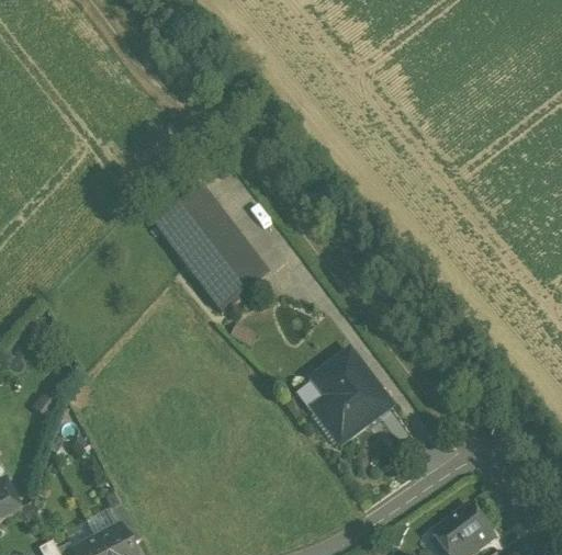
[(202,187),(154,223),(221,312),(270,274),(202,187)]
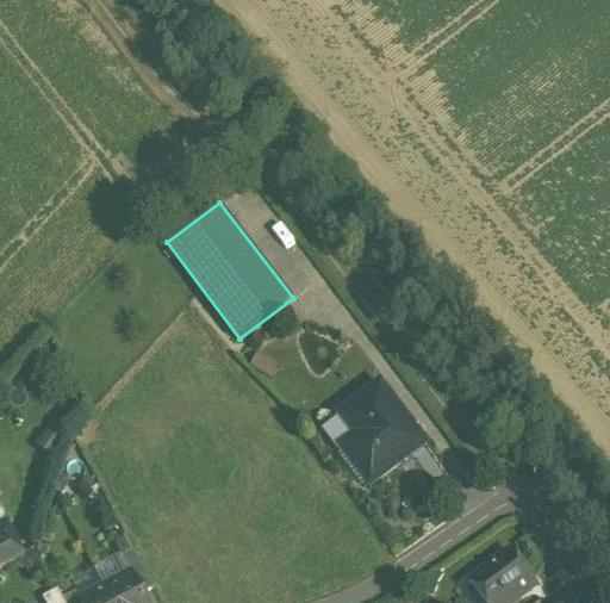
[(424,441),(379,381),(346,408),(365,433),(344,448),(371,483),(424,441)]
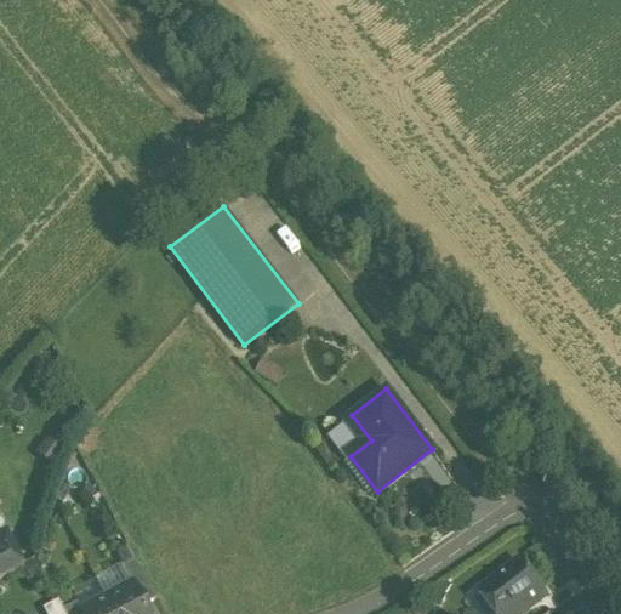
[(371,441),(352,415),(346,420),(347,420),(328,435),(347,460),(351,456),(371,441)]
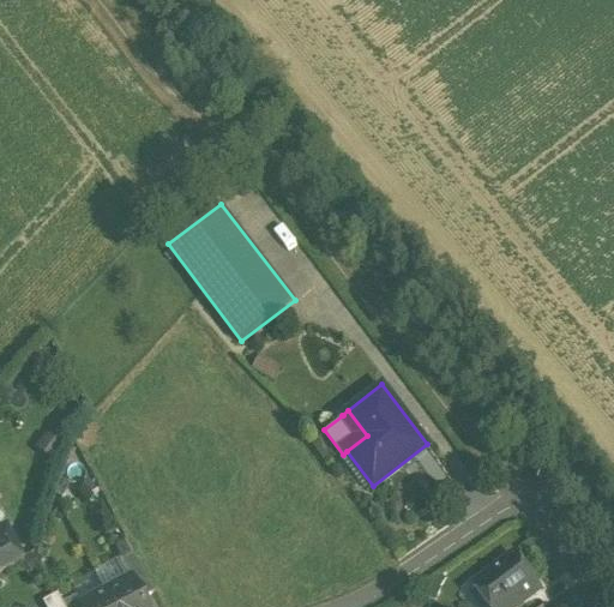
[(5,522),(0,524),(0,568),(23,556),(5,522)]
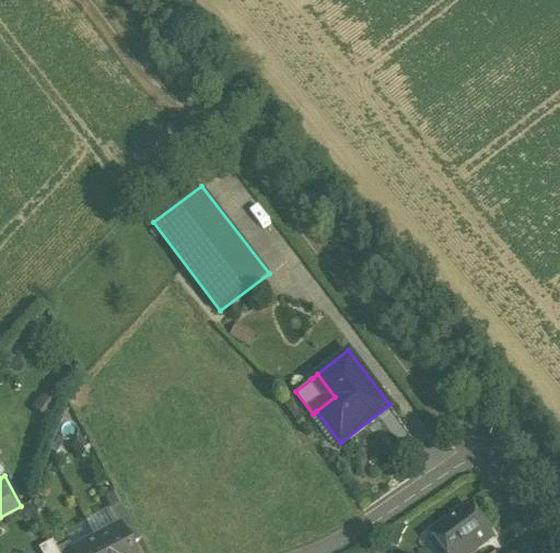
[(121,499),(108,507),(116,522),(118,522),(128,541),(139,534),(121,499)]
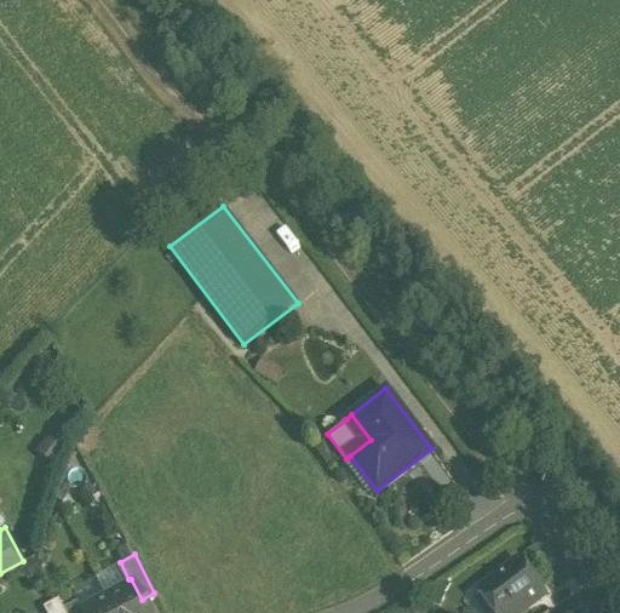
[(521,556),(477,589),(495,612),(516,612),(518,611),(546,590),(521,556)]
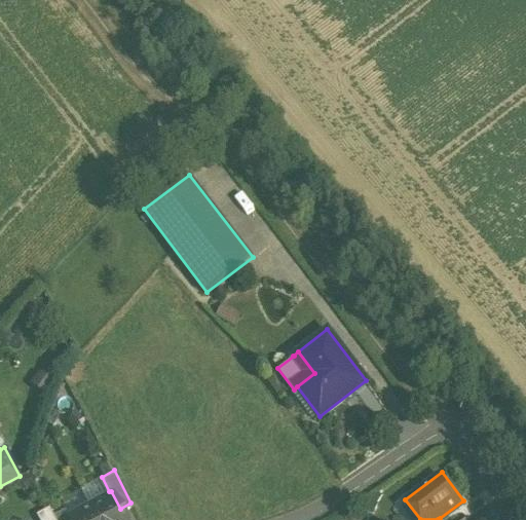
[(125,519),(120,509),(111,491),(109,491),(88,503),(98,519),(125,519)]
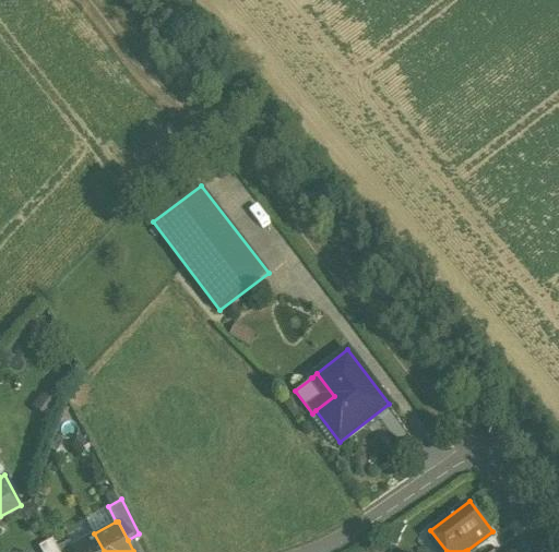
[(72,544),(71,546),(74,551),(104,551),(94,534),(72,544)]
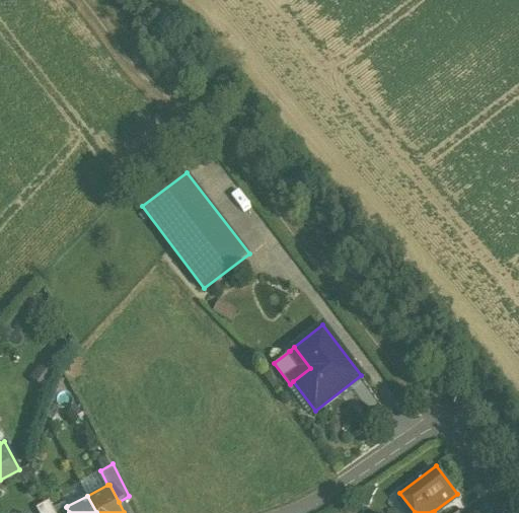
[(55,512),(52,505),(49,498),(36,505),(40,512),(55,512)]
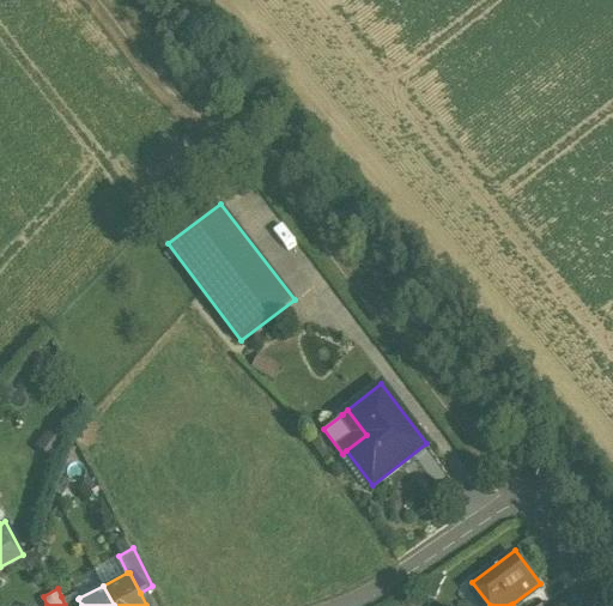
[(76,589),(61,597),(65,605),(82,605),(78,599),(79,598),(76,589)]
